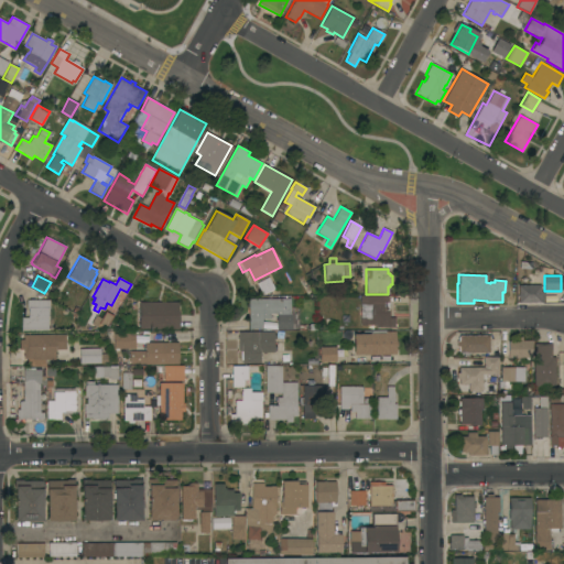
[(540,285),(540,292),(544,292),(544,303),(518,303),(518,285),(540,285)]
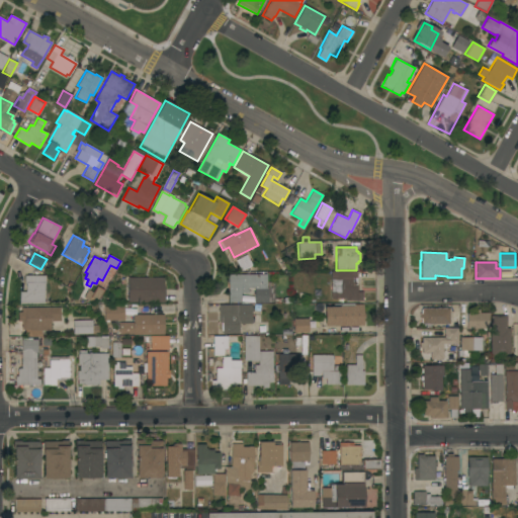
[(356,278),(357,278),(357,292),(362,292),(362,301),(344,301),(344,298),(331,298),(331,272),(356,272),(356,278)]
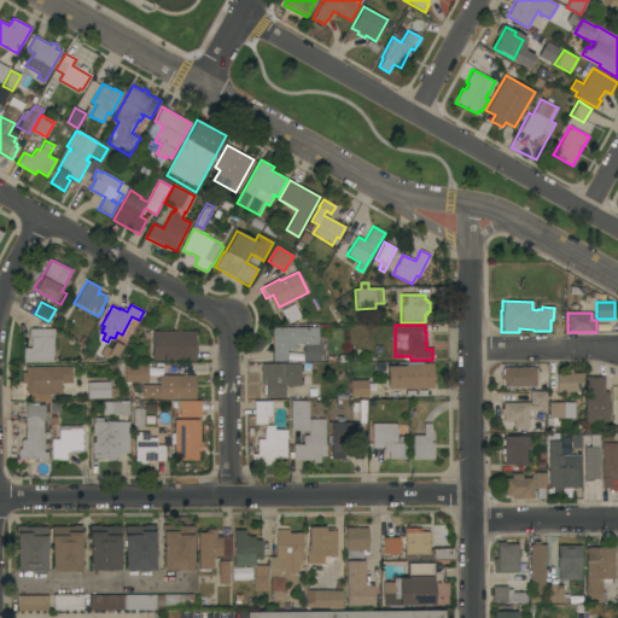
[(318,345),(320,345),(320,362),(303,362),(303,344),(296,344),(296,350),(287,350),(287,361),(273,361),(273,328),(318,327),(318,345)]
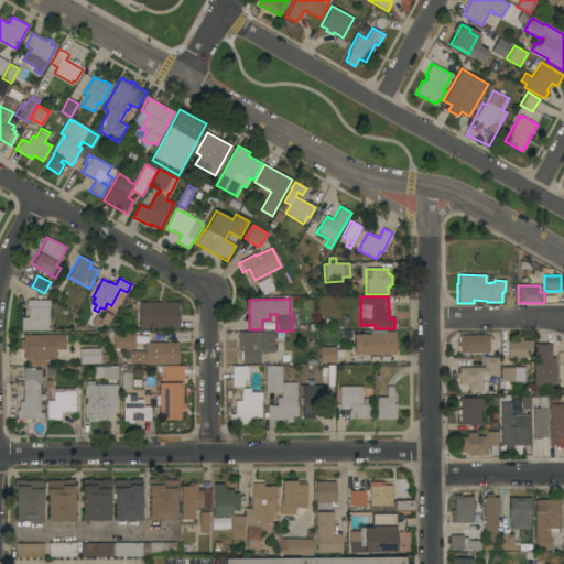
[(21,331),(21,317),(28,317),(28,308),(26,308),(26,300),(49,300),(49,308),(47,308),(47,331),(21,331)]
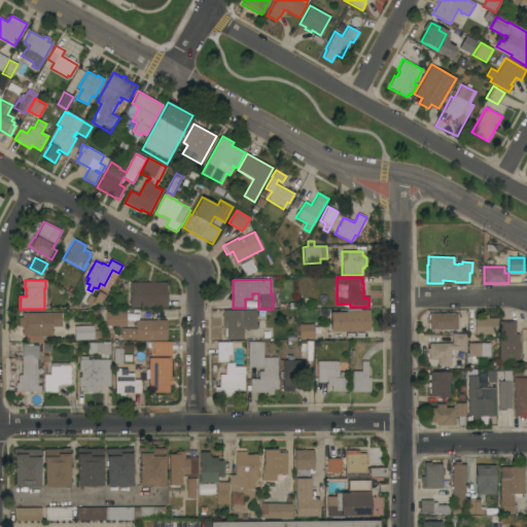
[(130,282),(166,282),(166,291),(167,291),(167,308),(130,308),(130,282)]
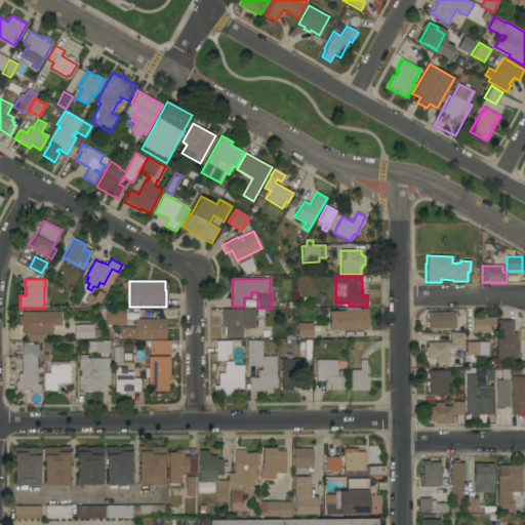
[(96,309),(84,301),(89,293),(94,296),(97,290),(105,294),(96,309)]
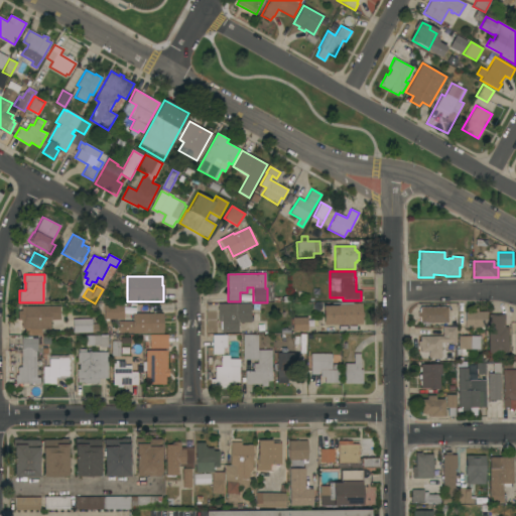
[(323,306),(332,306),(332,303),(353,302),(353,303),(361,303),(362,312),(363,313),(363,316),(362,317),(362,325),(323,325),(323,306)]
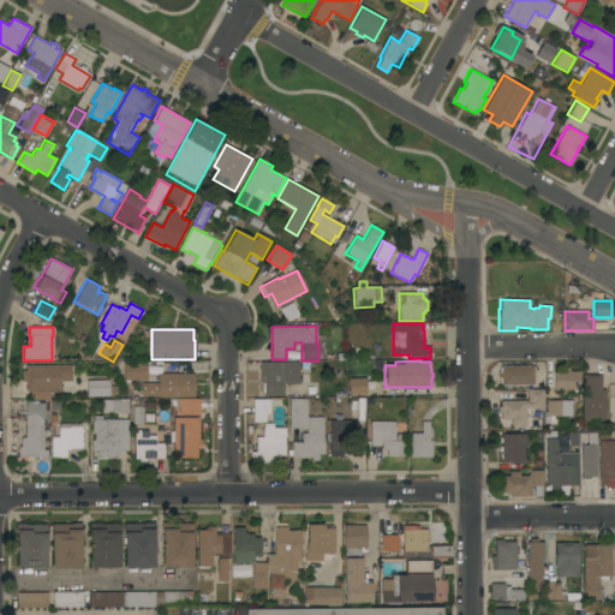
[(298,384),(284,384),(284,396),(263,396),(263,383),(260,383),(260,362),(298,362),(298,384)]
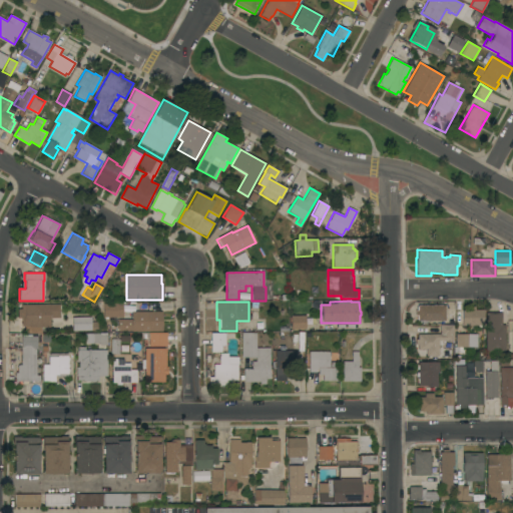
[(103,304),(122,304),(122,306),(124,306),(124,311),(122,311),(122,318),(103,318),(103,304)]
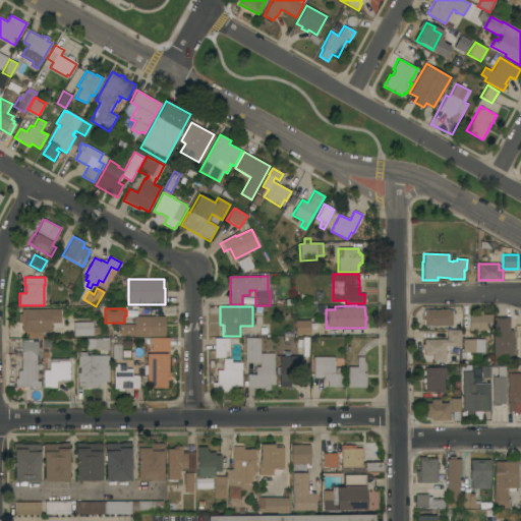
[(60,309),(60,323),(51,323),(51,332),(42,333),(42,338),(24,338),(24,332),(21,332),(21,323),(17,324),(17,314),(21,314),(21,309),(60,309)]
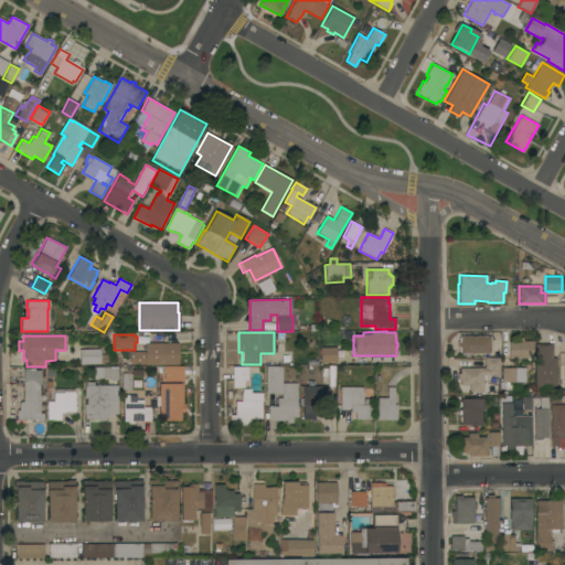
[(490,343),(499,343),(499,356),(489,356),(489,353),(469,353),(469,358),(464,358),(464,353),(459,353),(459,348),(457,348),(457,342),(459,342),(459,337),(490,337),(490,343)]
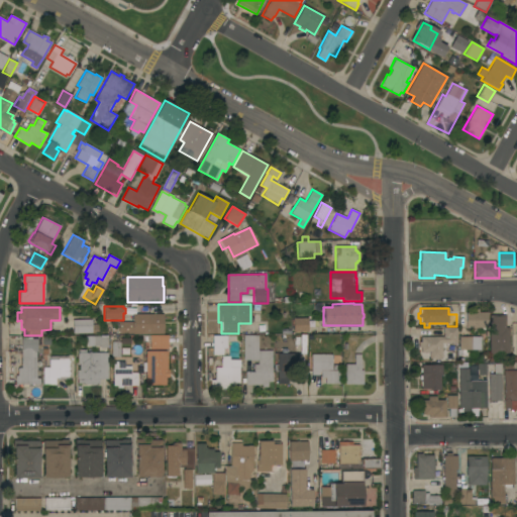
[(488,328),(477,328),(477,330),(472,330),(472,328),(466,328),(466,312),(473,312),(473,309),(478,309),(478,312),(487,312),(488,328)]
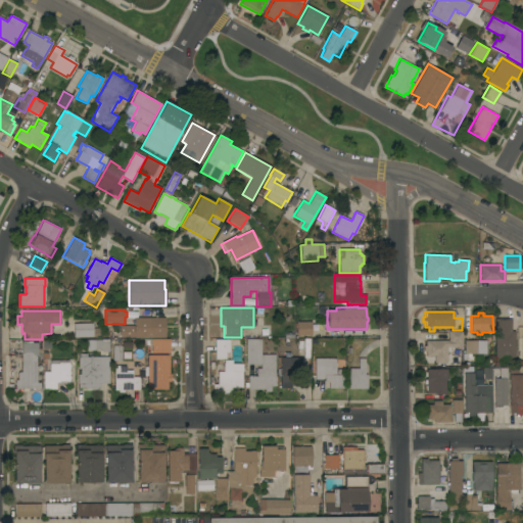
[(134,318),(164,318),(164,338),(134,338),(134,337),(119,337),(119,326),(134,326),(134,318)]
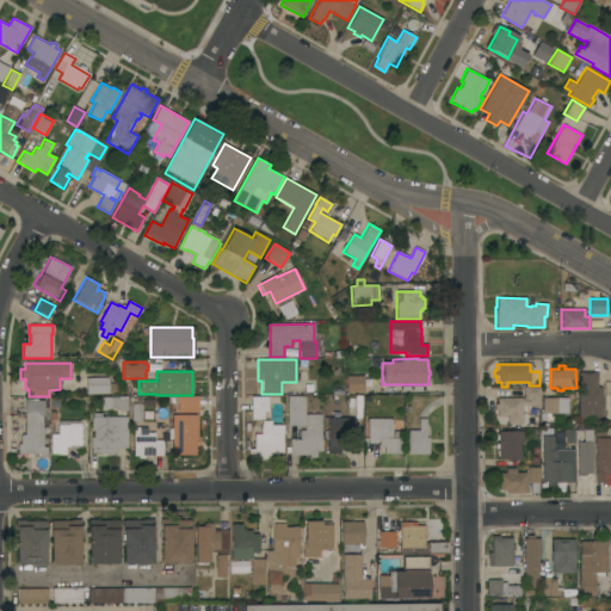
[(578,372),(597,372),(597,387),(602,387),(602,420),(582,420),(582,427),(576,427),(576,420),(578,420),(578,372)]
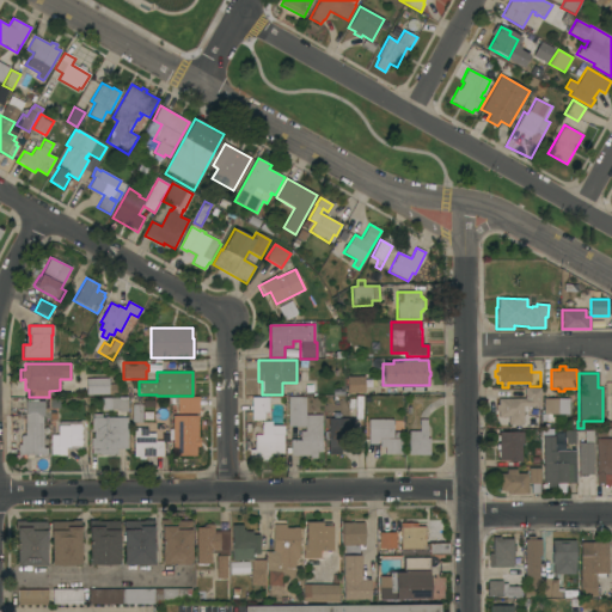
[(347,393),(347,377),(363,377),(363,392),(347,393)]
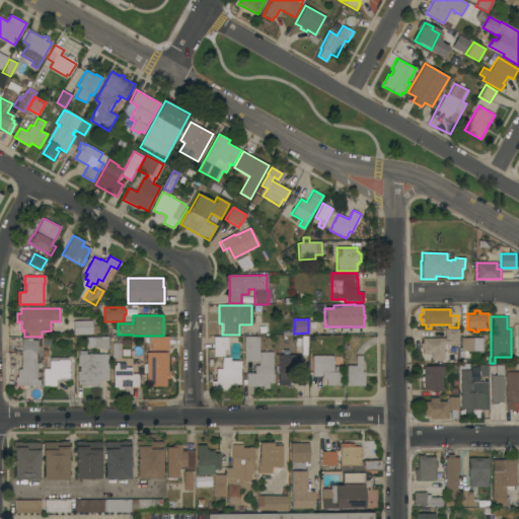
[(73,321),(92,320),(92,325),(98,325),(98,334),(73,335),(73,321)]
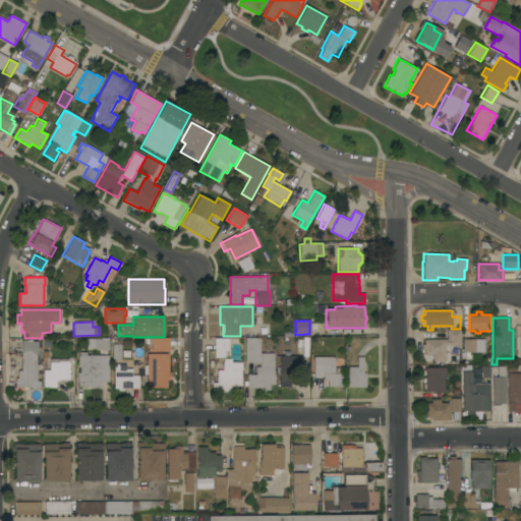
[(447,330),(460,330),(460,354),(449,354),(449,348),(445,348),(445,361),(432,361),(432,355),(424,355),(424,350),(422,350),(422,345),(424,345),(424,340),(447,340),(447,330)]
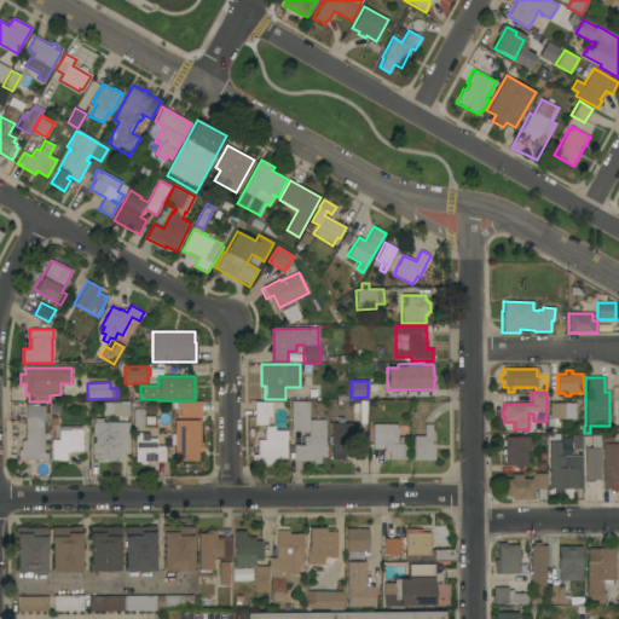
[(120,417),(120,415),(102,415),(102,403),(120,403),(120,401),(128,401),(128,417),(120,417)]
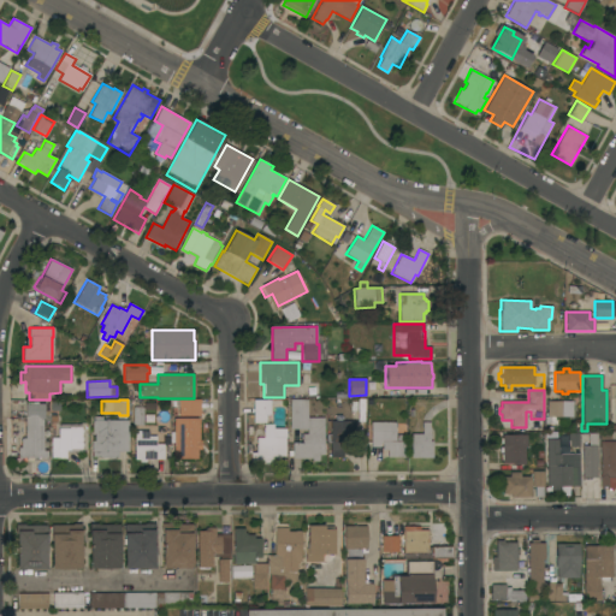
[(178,400),(200,400),(200,416),(178,416),(178,400)]
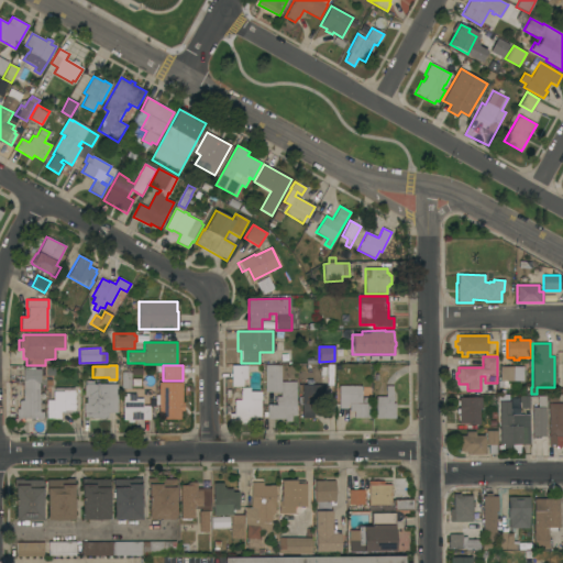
[(231,365),(246,365),(246,379),(242,379),(243,387),(231,387),(231,365)]
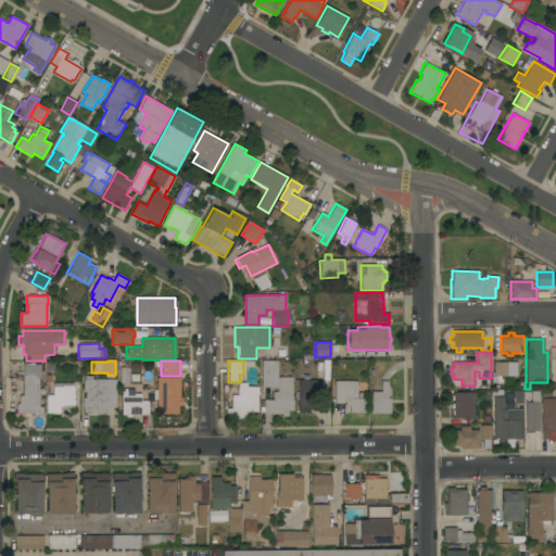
[(292,411),(288,411),(288,416),(281,416),(281,414),(264,414),(264,400),(273,400),(273,392),(277,392),(277,388),(262,388),(262,361),(277,361),(277,377),(292,377),(292,411)]
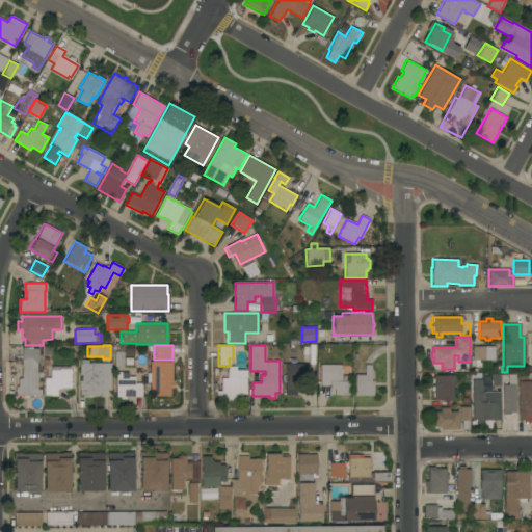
[(494,361),(481,360),(481,367),(475,367),(475,360),(472,360),(472,346),(495,347),(494,361)]
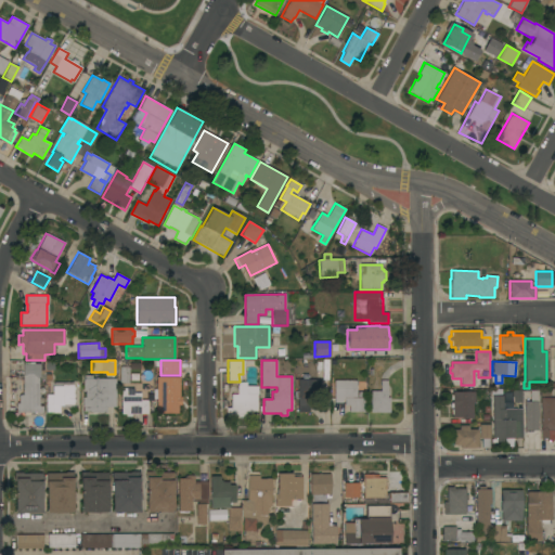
[(29,412),(29,416),(24,416),(24,412),(16,413),(16,403),(18,403),(18,396),(23,396),(23,364),(39,364),(39,377),(38,377),(38,384),(39,384),(39,407),(42,407),(42,412),(29,412)]
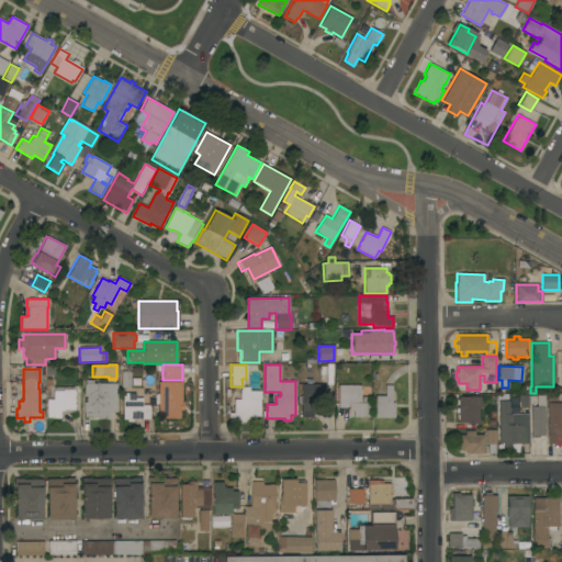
[(130,389),(121,388),(122,371),(131,372),(130,389)]
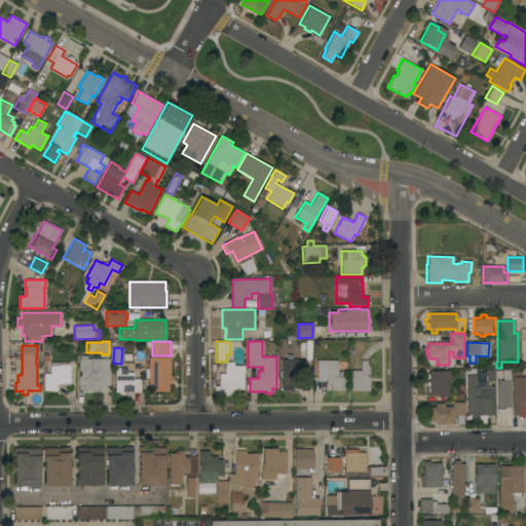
[(101,385),(101,391),(85,391),(85,390),(79,390),(79,385),(78,385),(78,376),(80,376),(80,370),(78,370),(78,359),(79,359),(79,355),(87,355),(87,359),(110,359),(109,385),(101,385)]
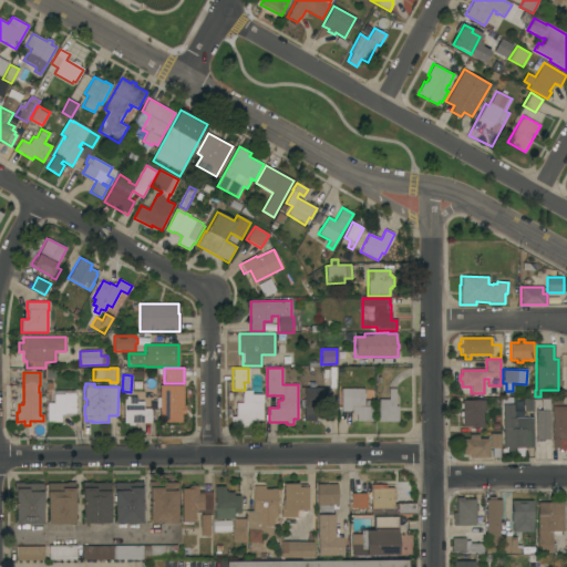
[(183,385),(183,406),(185,406),(185,414),(182,414),(182,422),(160,422),(160,385),(183,385)]
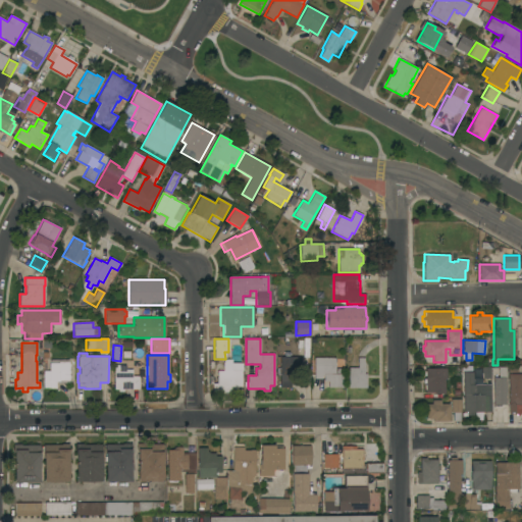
[(300,370),(291,370),(291,387),(279,387),(279,381),(280,381),(280,375),(279,375),(279,357),(300,357),(300,370)]
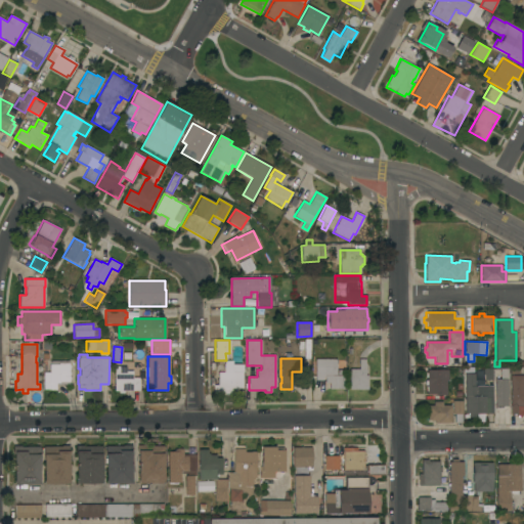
[(336,369),(342,369),(342,389),(329,389),(329,383),(325,383),(325,380),(315,380),(315,367),(317,367),(317,359),(336,359),(336,369)]
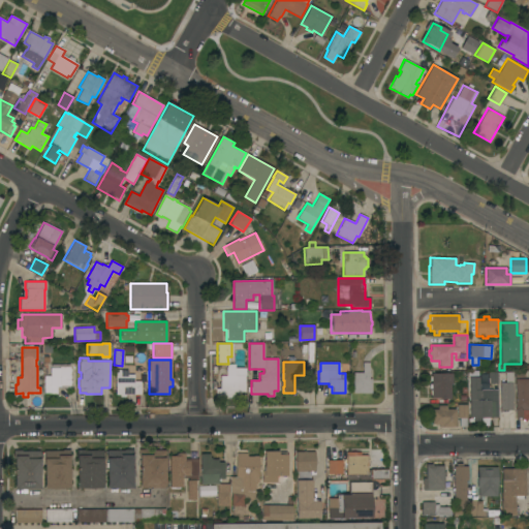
[(363,373),(362,363),(369,363),(369,379),(371,379),(371,394),(352,394),(352,373),(363,373)]
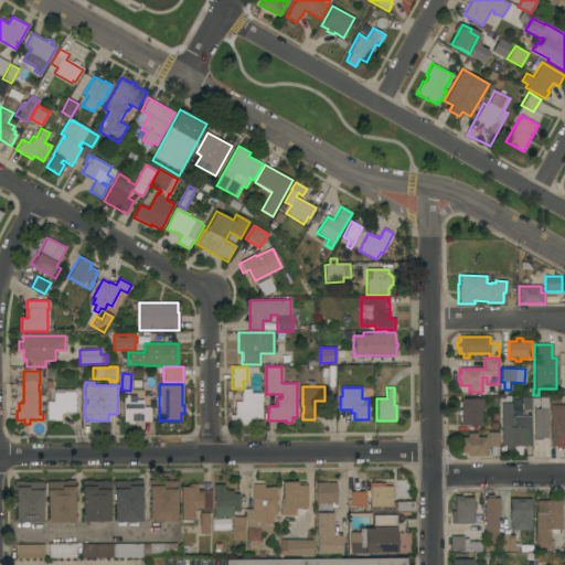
[(74,415),(63,415),(63,413),(60,413),(61,420),(46,422),(46,402),(49,402),(49,401),(53,401),(53,393),(54,393),(54,390),(74,390),(74,415)]
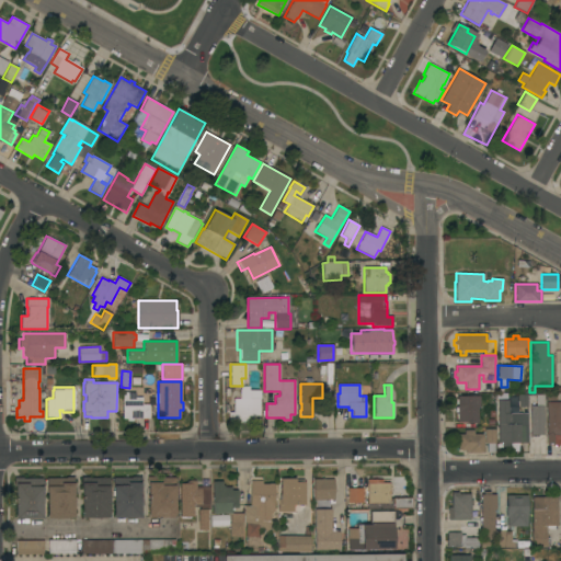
[(261,399),(260,399),(260,415),(254,415),(254,421),(228,422),(228,412),(233,412),(233,407),(236,407),(236,399),(240,399),(239,387),(249,387),(249,390),(260,390),(261,399)]
